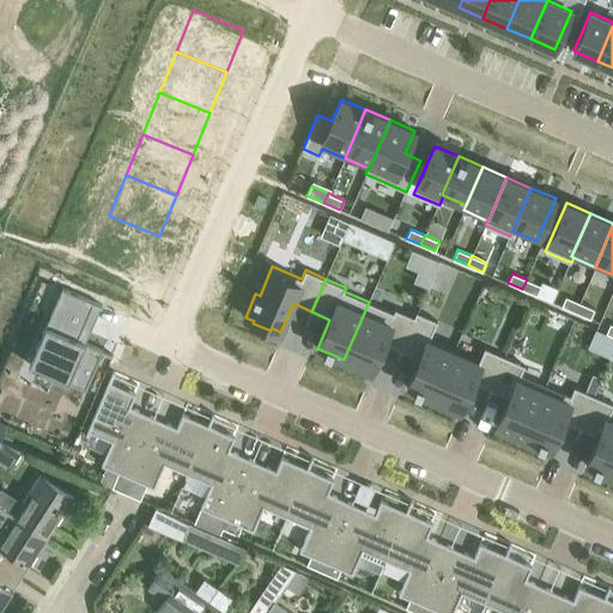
[(527,279),(522,289),(536,295),(541,285),(527,279)]
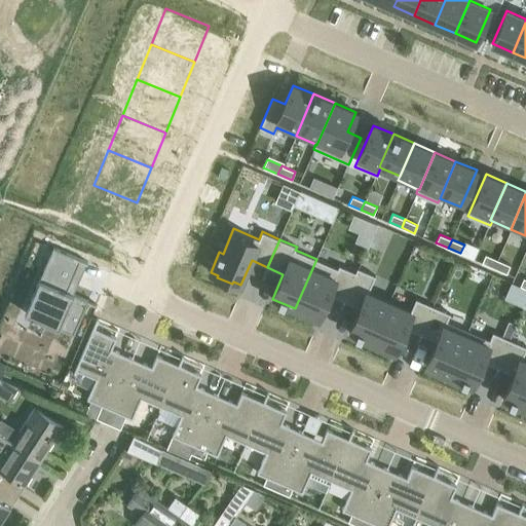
[(52,248),(24,313),(74,335),(88,301),(74,295),(71,300),(63,297),(79,259),(52,248)]
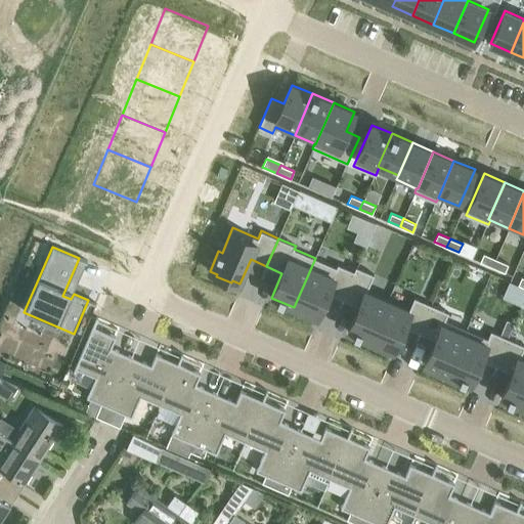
[(483,253),(480,261),(492,267),(496,259),(483,253)]
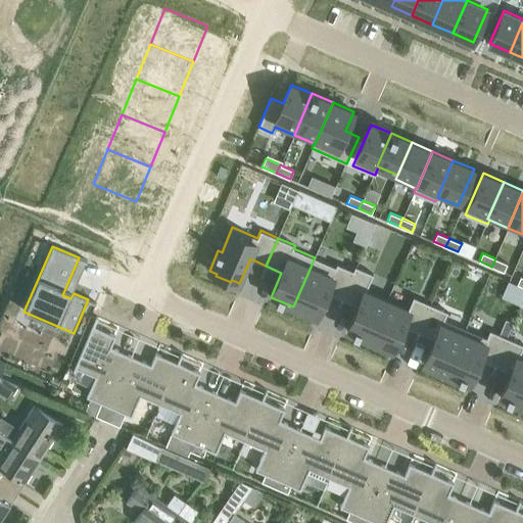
[(315,257),(293,306),(316,317),(327,292),(342,298),(354,271),(353,271),(337,264),(336,267),(315,257)]
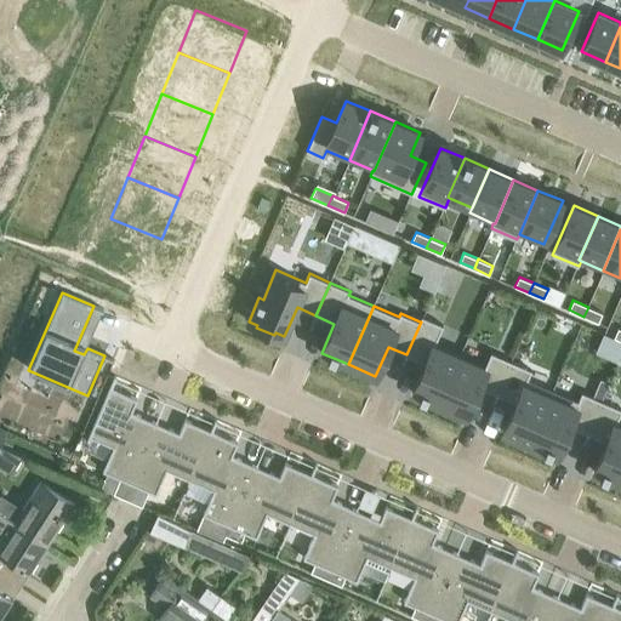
[(588,307),(584,317),(598,323),(603,313),(588,307)]
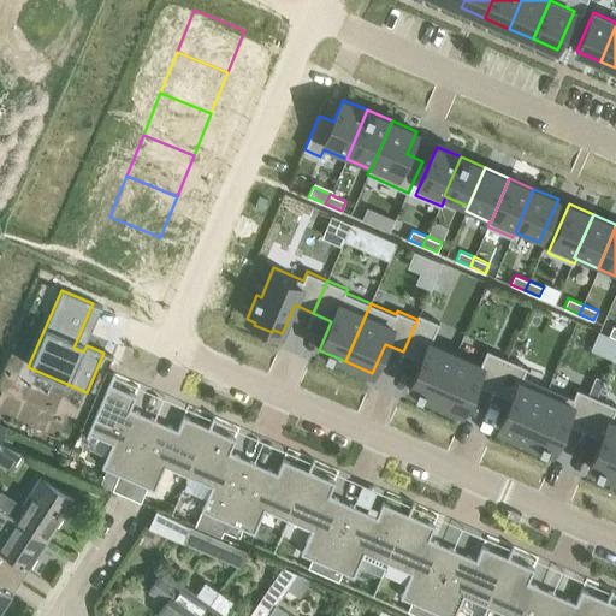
[(418,319),(403,351),(421,360),(409,389),(436,401),(456,353),(431,342),(439,323),(419,313),(416,319),(418,319)]
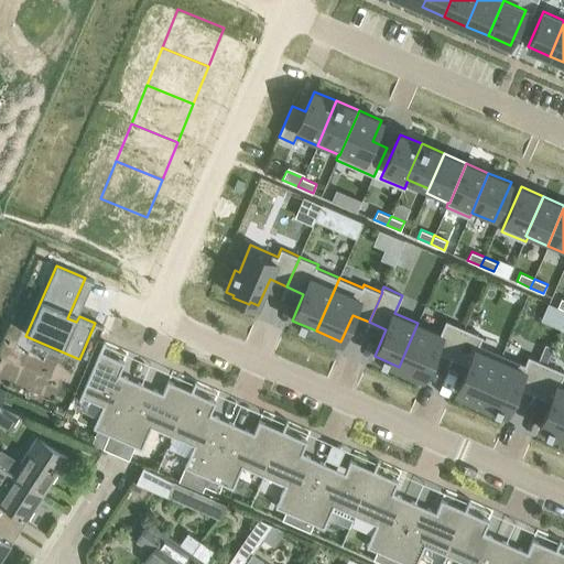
[(418,323),(399,367),(423,377),(434,350),(452,358),(465,328),(446,320),(441,333),(418,323)]
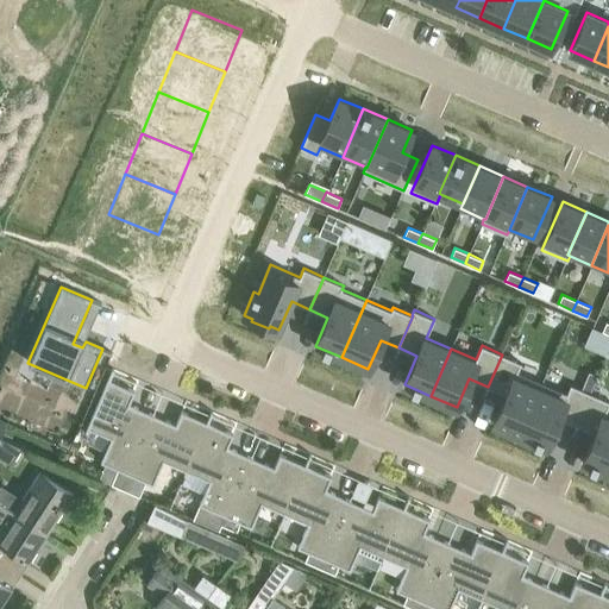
[(502,355),(488,387),(506,395),(494,424),(520,434),(542,383),(518,372),(521,363),(502,355)]
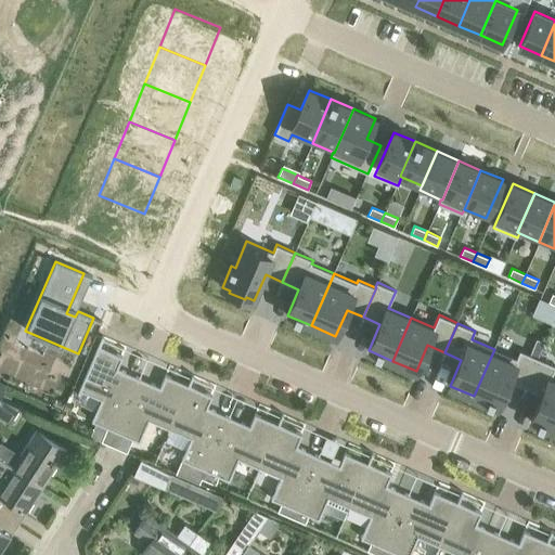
[(80,394),(76,402),(97,411),(92,421),(107,427),(102,440),(110,444),(139,377),(117,369),(123,356),(99,346),(79,389),(78,392),(80,394)]
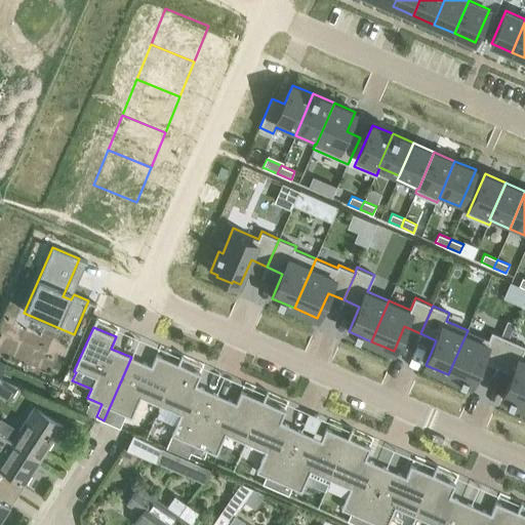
[(468,330),(448,374),(471,385),(481,360),(496,366),(509,338),(492,331),(488,339),(468,330)]
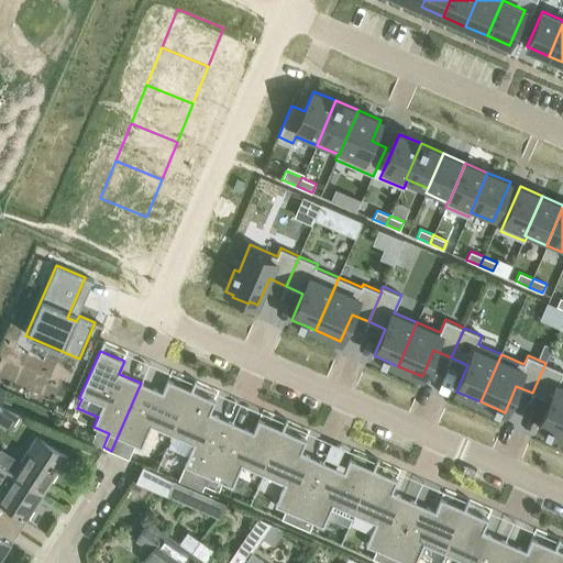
[(562,371),(545,363),(532,393),(550,400),(538,427),(562,438),(562,435),(562,386),(559,385),(562,374),(562,371)]
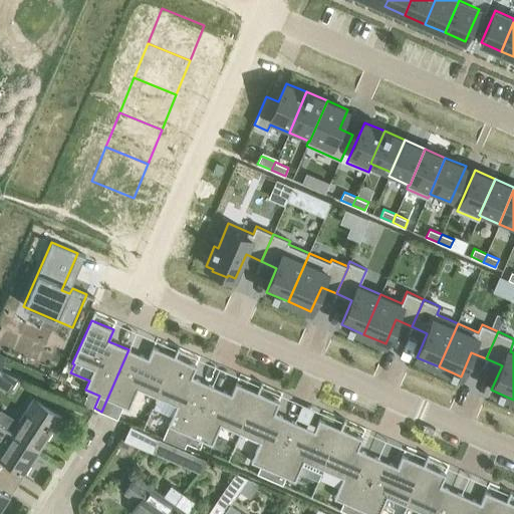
[(129,349),(101,412),(117,419),(123,406),(130,409),(139,389),(158,397),(175,356),(154,347),(149,358),(129,349)]
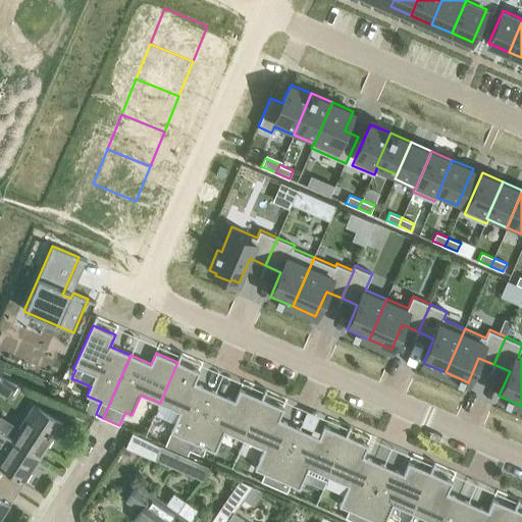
[(177,362),(160,403),(179,411),(170,432),(165,445),(188,455),(190,450),(215,392),(195,382),(200,371),(177,362)]
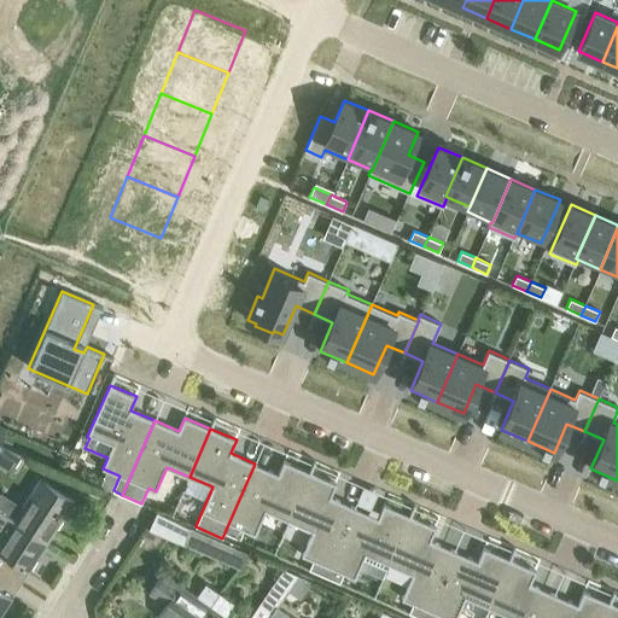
[(23,454),(0,444),(0,464),(12,472),(23,454)]
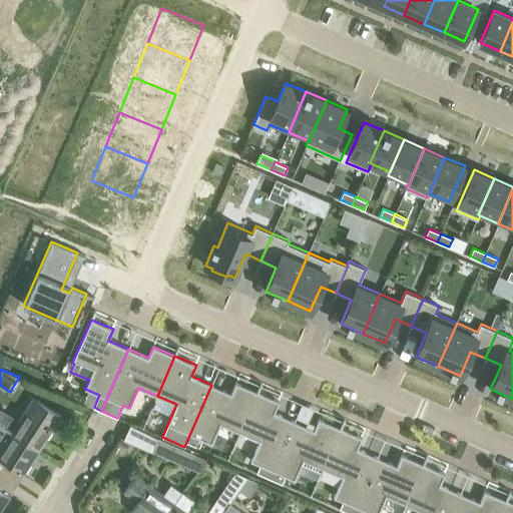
[(211,385),(186,442),(199,447),(202,440),(211,444),(220,424),(239,432),(258,392),(235,383),(231,394),(211,385)]
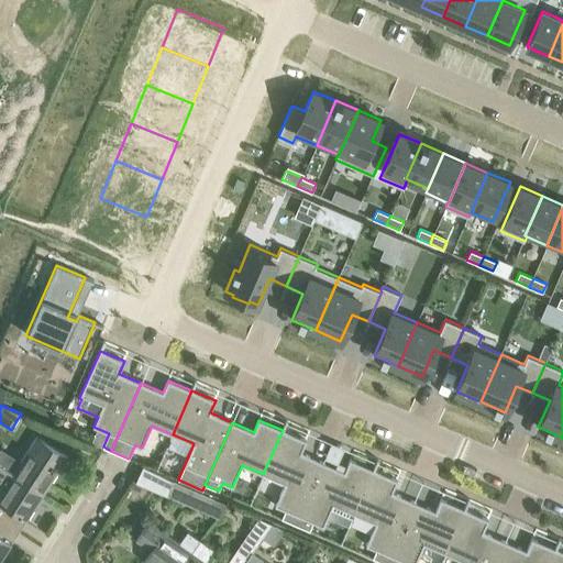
[(283,430),(263,474),(285,483),(275,506),(285,510),(282,518),(296,525),(323,462),(301,453),(307,440),(283,430)]
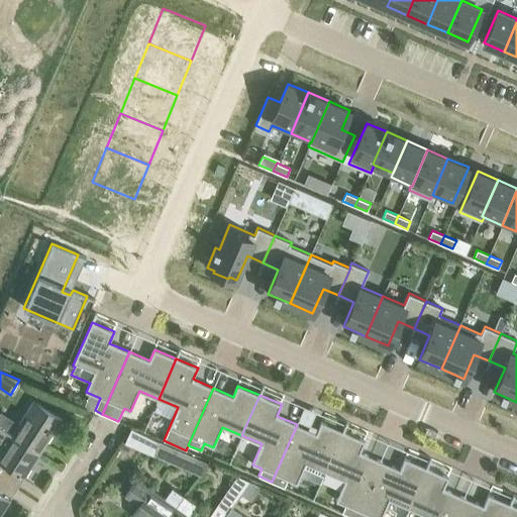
[(9,435),(39,454),(63,418),(33,400),(26,411),(25,410),(9,435)]
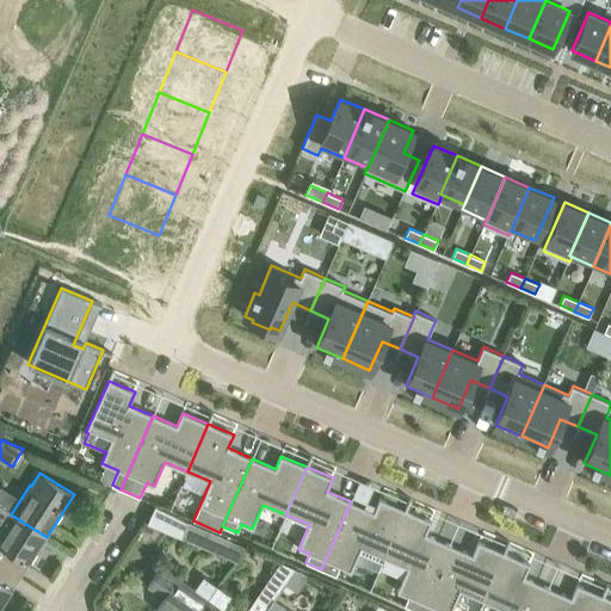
[(351,501),(321,569),(337,575),(340,567),(351,572),(362,548),(384,557),(406,510),(380,499),(374,512),(351,501)]
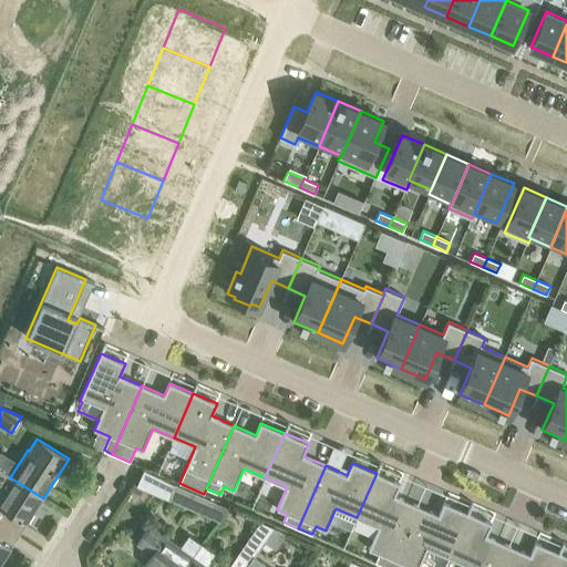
[(0,506),(27,524),(43,498),(10,477),(0,470),(0,506)]
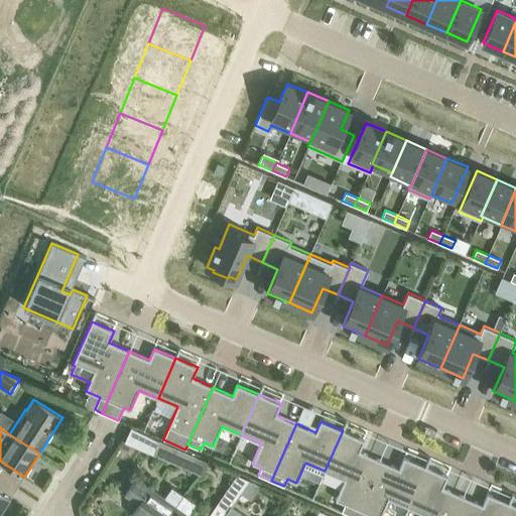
[(343,430),(325,471),(345,479),(336,500),(345,504),(342,511),(352,515),(354,515),(379,460),(360,452),(365,439),(343,430)]
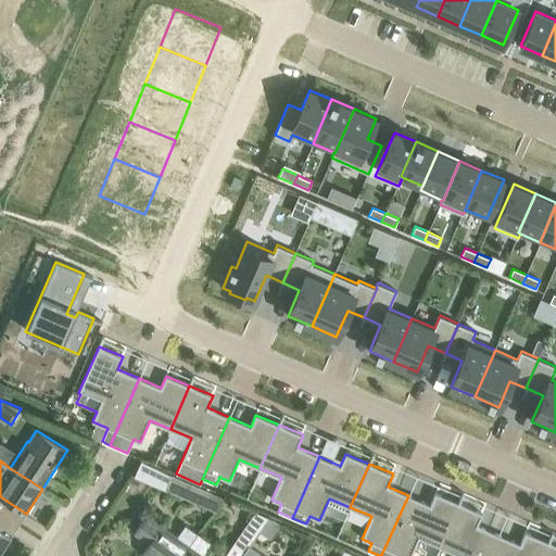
[(172,475),(165,489),(202,507),(210,492),(172,475)]
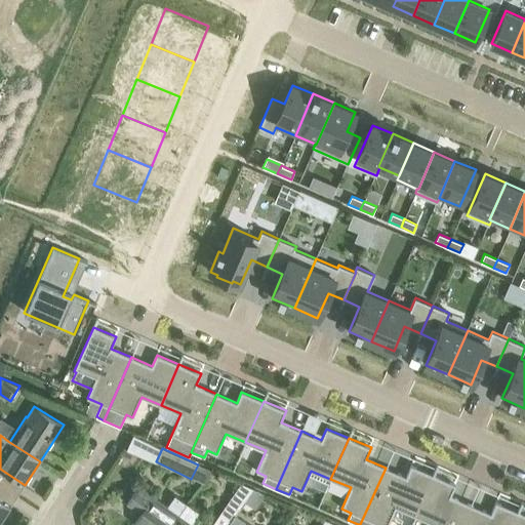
[(386,468),(360,524),(388,524),(396,508),(415,516),(434,475),(411,466),(406,477),(386,468)]
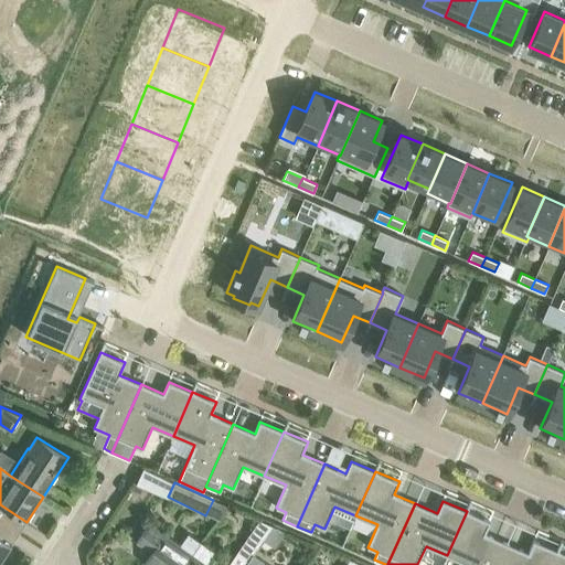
[(467,511),(447,555),(468,564),(467,564),(497,564),(507,543),(484,533),(490,521),(467,511)]
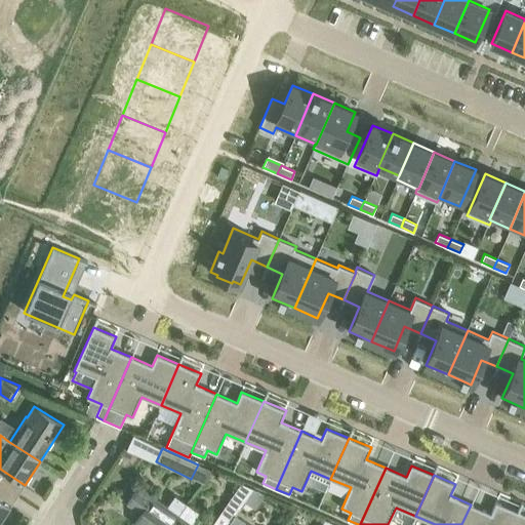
[(241,484),(220,513),(231,521),(236,515),(244,502),(253,489),(241,484)]
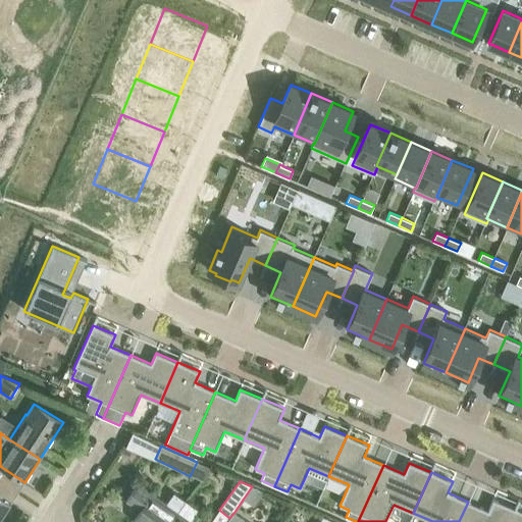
[(138,483),(125,500),(141,510),(133,521),(134,521),(172,521),(179,512),(188,502),(175,492),(167,504),(138,483)]
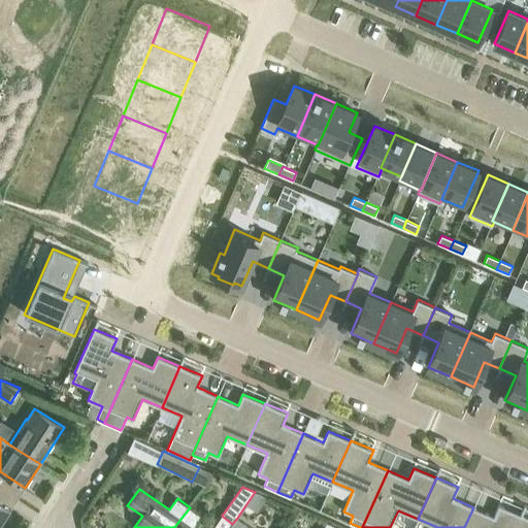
[(0,502),(0,526),(10,510),(0,502)]
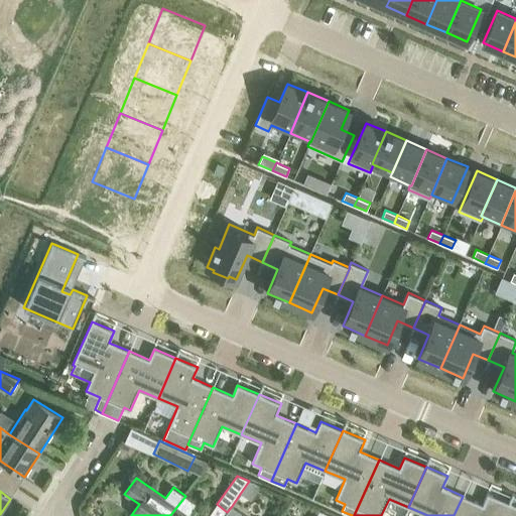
[(463,496),(454,515),(503,515),(509,503),(488,494),(483,505),(463,496)]
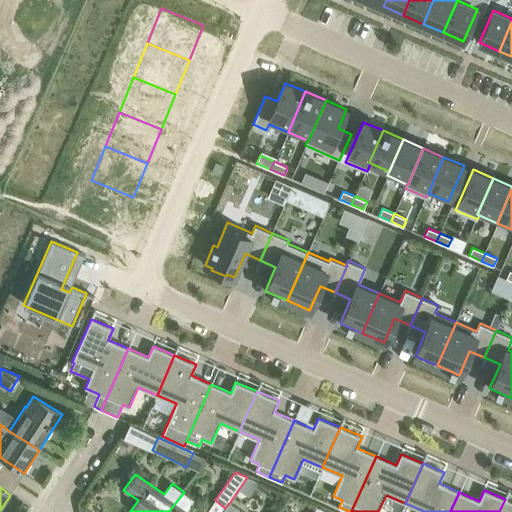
[(176,502),(169,511),(190,511),(198,502),(184,492),(176,502)]
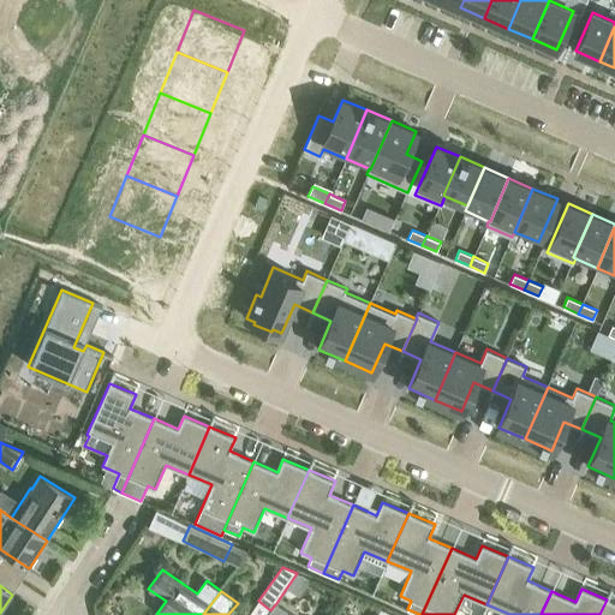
[(614,614),(614,602),(607,599),(599,614),(614,614)]
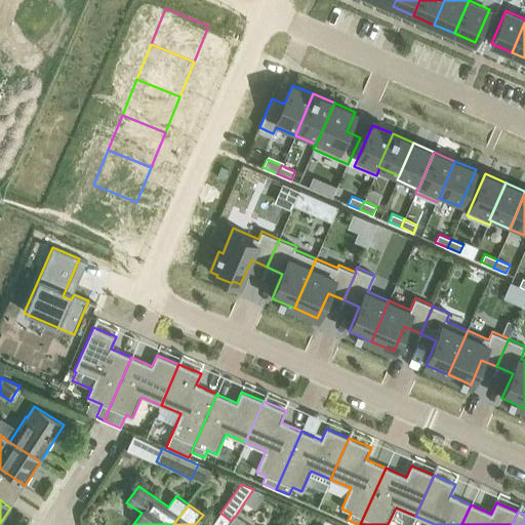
[(249,524),(236,515),(231,521),(228,524),(249,524)]
